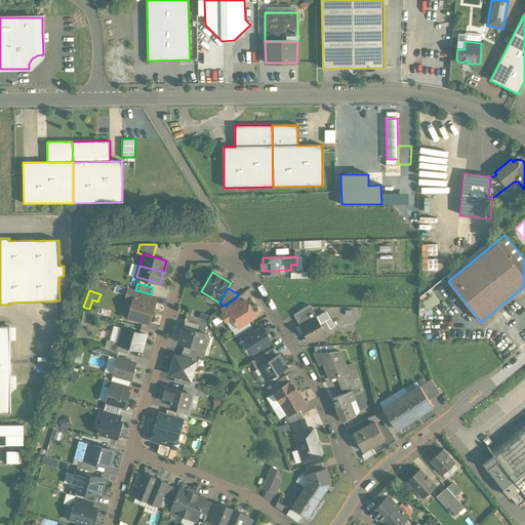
[(151,294),(140,291),(138,298),(155,304),(157,296),(151,294)]
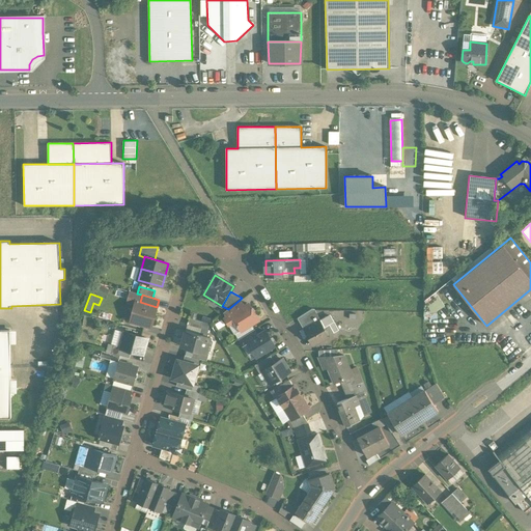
[(439,296),(426,304),(434,314),(445,305),(439,296)]
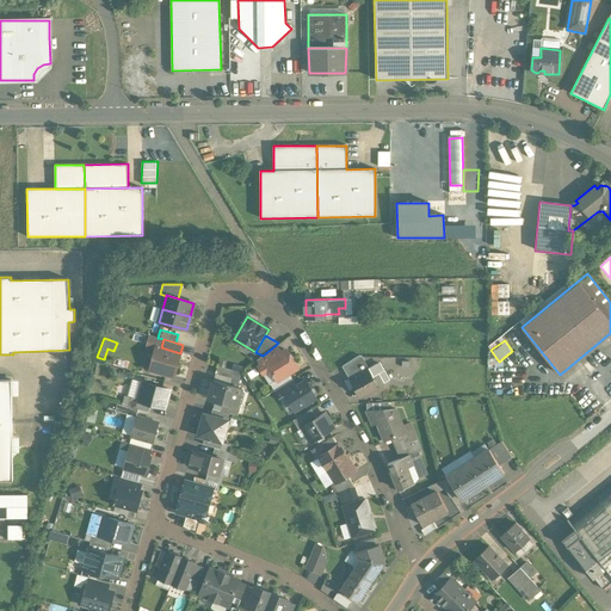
[(263,356),(259,359),(261,364),(281,353),(278,349),(276,345),(263,356)]
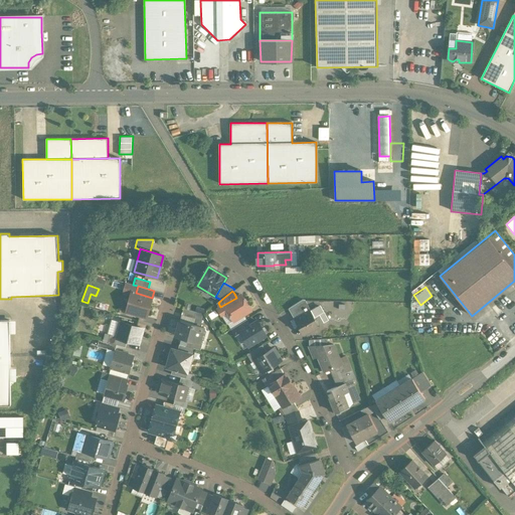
[(152,298),(136,293),(132,292),(127,311),(147,317),(152,298)]
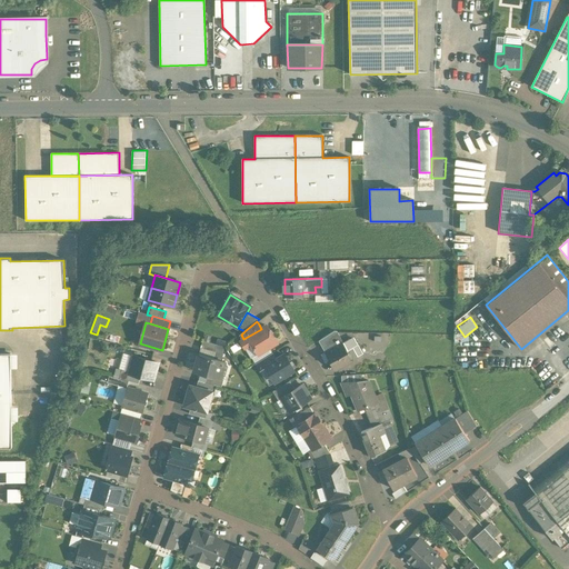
[(261,329),(243,339),(245,340),(241,341),(245,347),(251,343),(258,353),(277,342),(266,326),(261,329)]
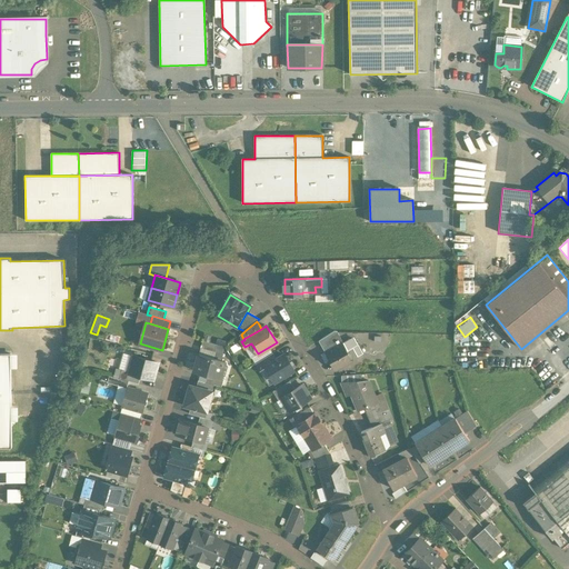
[(333,331),(319,341),(325,352),(342,342),(336,331),(333,331)]
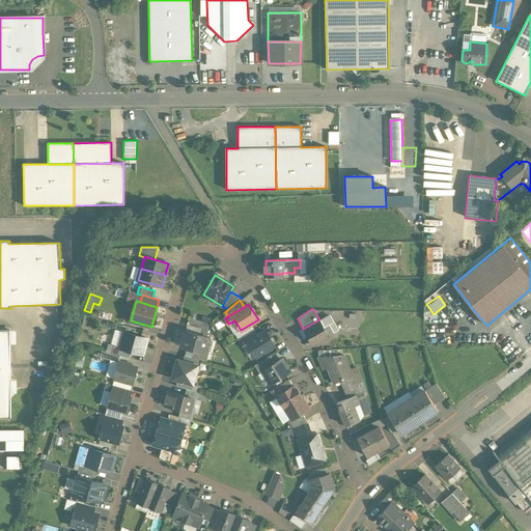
[(325,316),(319,319),(324,327),(329,324),(325,316)]
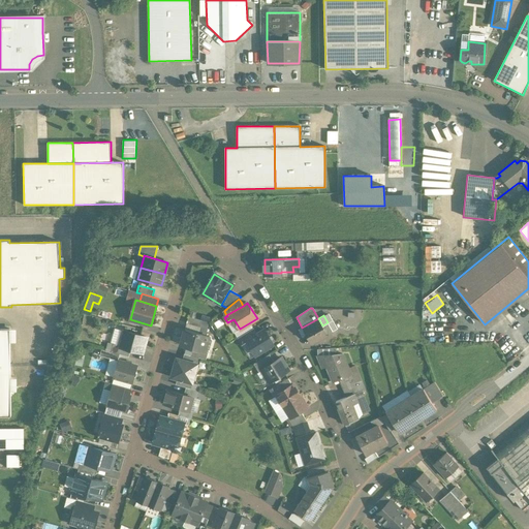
[(201,320),(188,316),(186,323),(199,328),(201,320)]
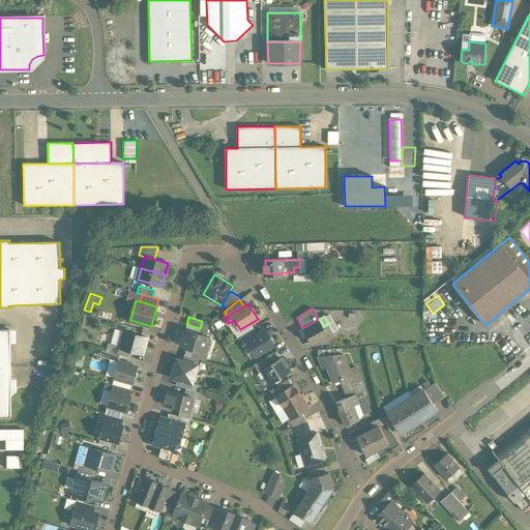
[(319,319),(302,328),(311,344),(327,335),(323,326),(319,319)]
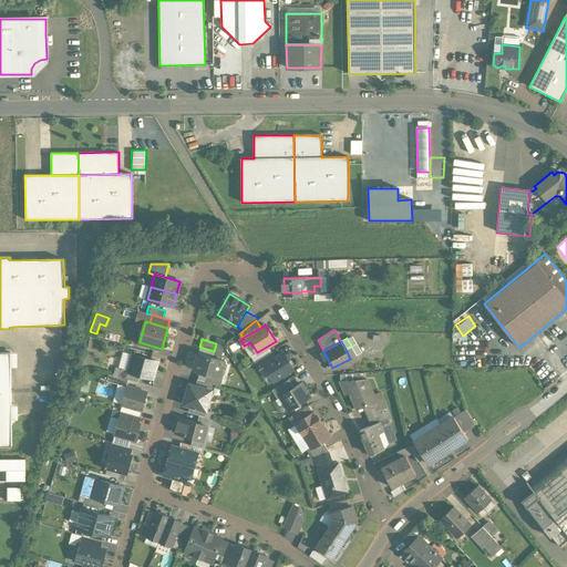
[(357,356),(351,346),(346,349),(350,359),(357,356)]
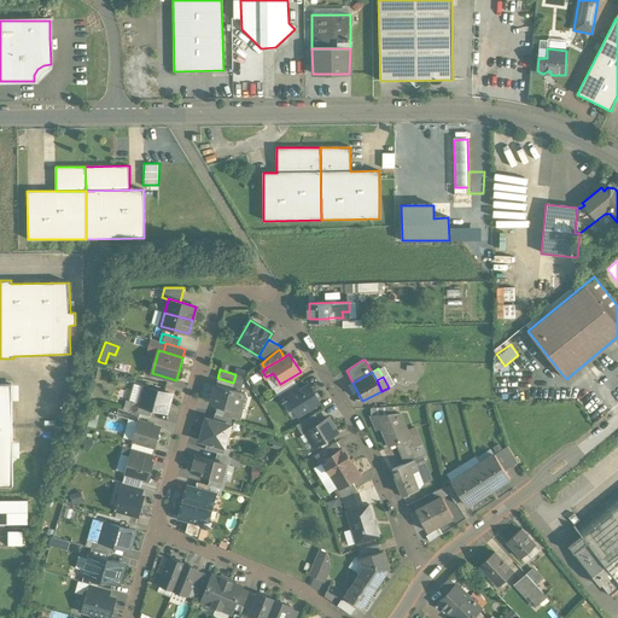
[(12,384),(0,384),(0,485),(13,485),(12,384)]
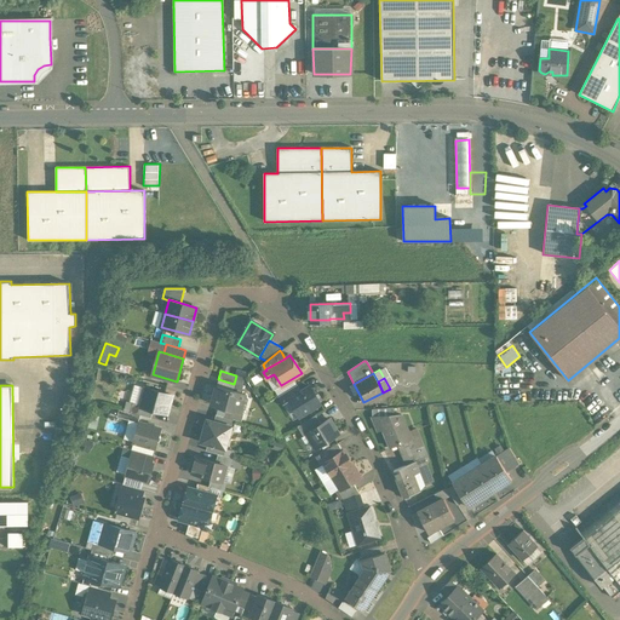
[(297,385),(279,396),(283,405),(290,400),(288,399),(300,391),(297,385)]
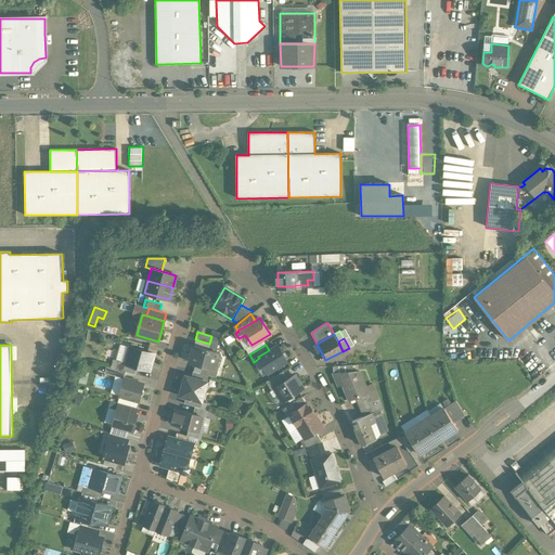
[(219,352),(194,346),(189,362),(202,365),(215,369),(219,352)]
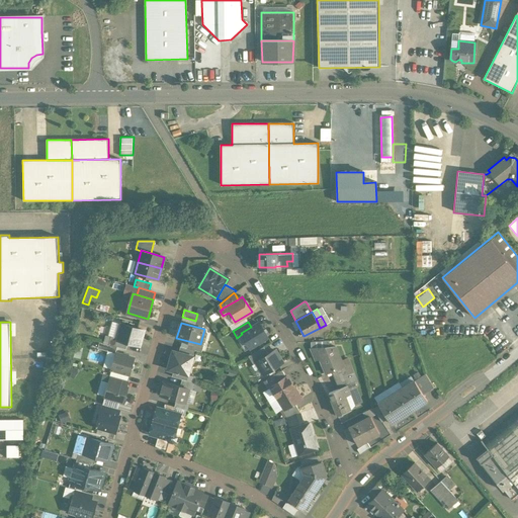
[(251,327),(241,333),(242,334),(250,348),(258,343),(258,344),(265,340),(265,339),(267,337),(265,333),(266,332),(263,327),(261,328),(258,323),(251,327)]
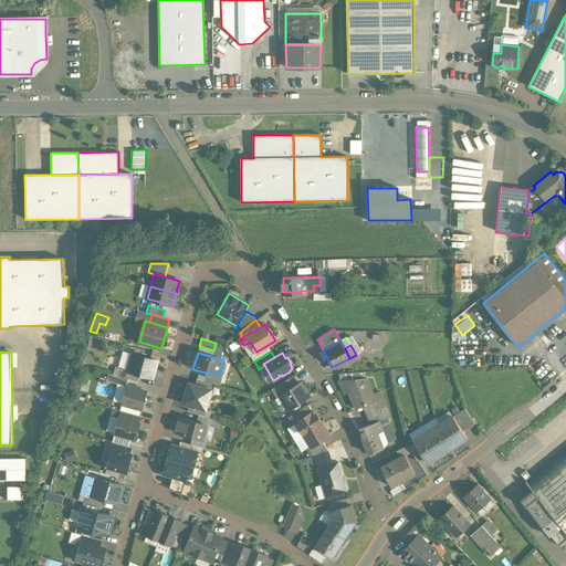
[(157,360),(132,354),(127,369),(127,371),(139,375),(153,378),(157,360)]
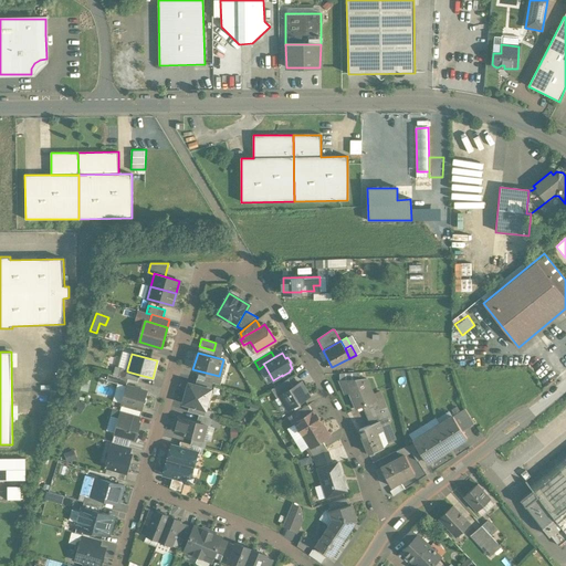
[(139,375),(127,371),(127,369),(121,368),(118,377),(128,379),(137,383),(139,375)]
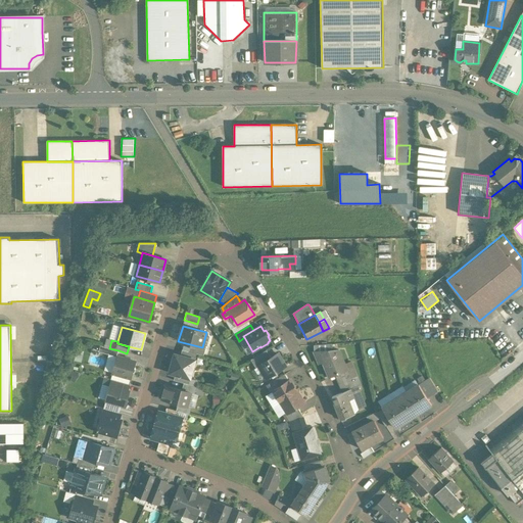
[(202,347),(190,344),(188,351),(196,353),(203,355),(205,348),(202,347)]
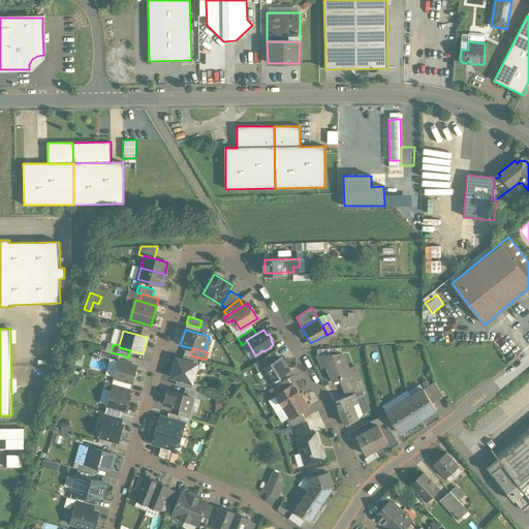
[(111,352),(101,349),(99,355),(118,361),(120,354),(111,352)]
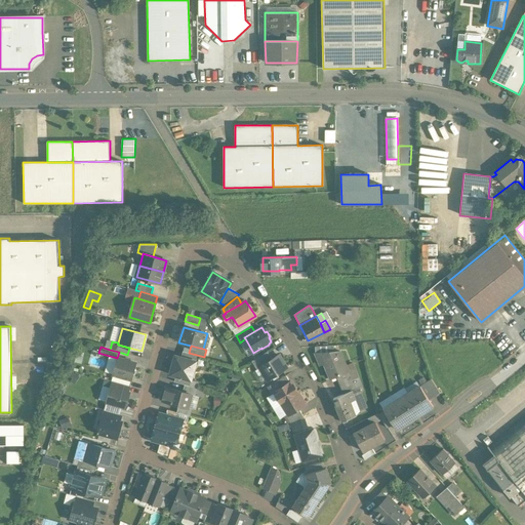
[(197,355),(189,353),(183,351),(180,357),(196,361),(197,355)]
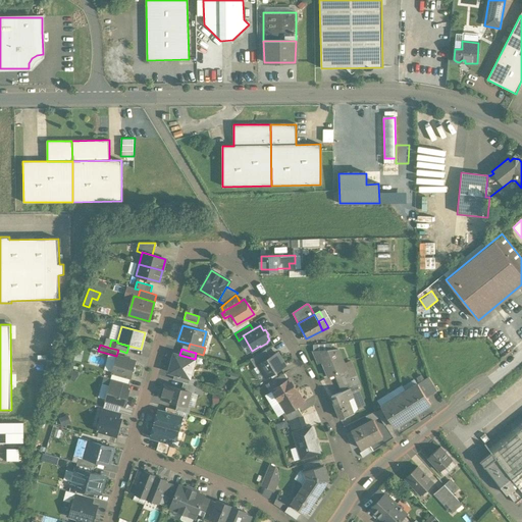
[(266,350),(250,359),(255,367),(259,365),(258,364),(270,357),(266,350)]
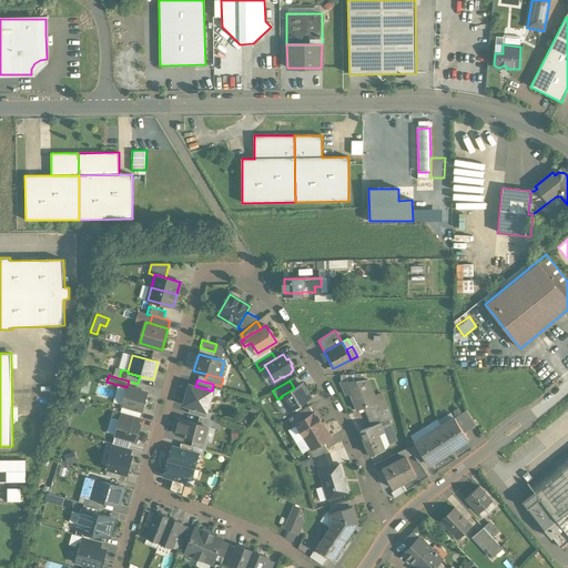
[(367,381),(361,383),(359,381),(341,382),(344,392),(350,389),(357,411),(364,408),(377,402),(367,381)]
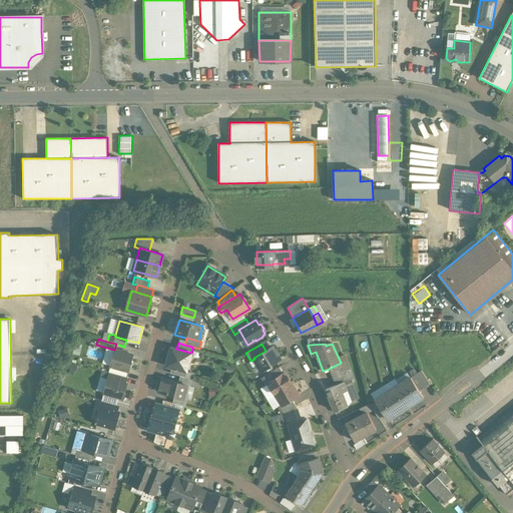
[(266,351),(253,358),(254,359),(262,371),(280,359),(272,347),(266,351)]
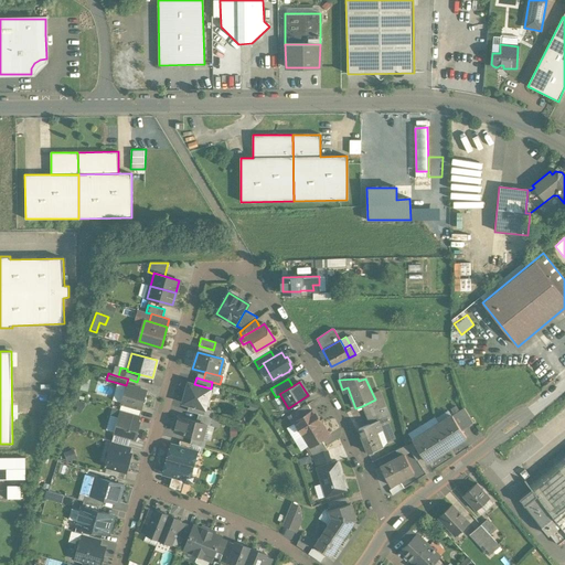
[(194,384),(189,383),(183,403),(189,404),(205,408),(211,388),(194,384)]
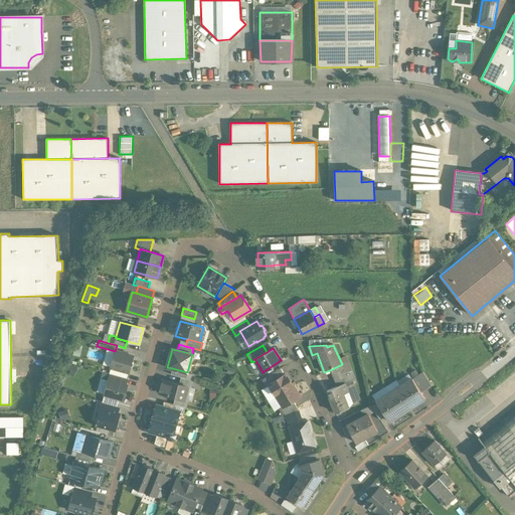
[(115,351),(110,368),(129,373),(131,367),(132,366),(133,363),(132,362),(134,356),(115,351)]
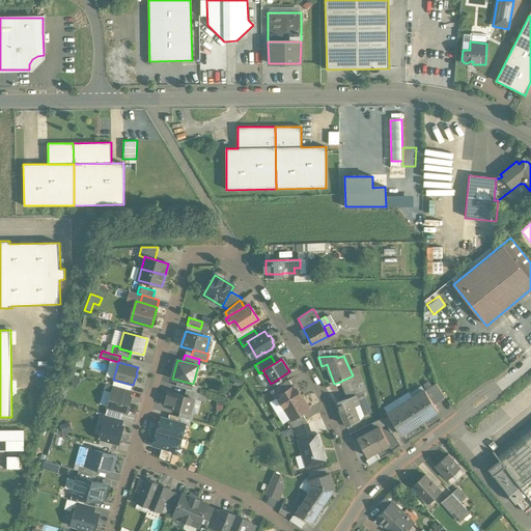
[(353,375),(340,382),(342,387),(355,382),(353,375)]
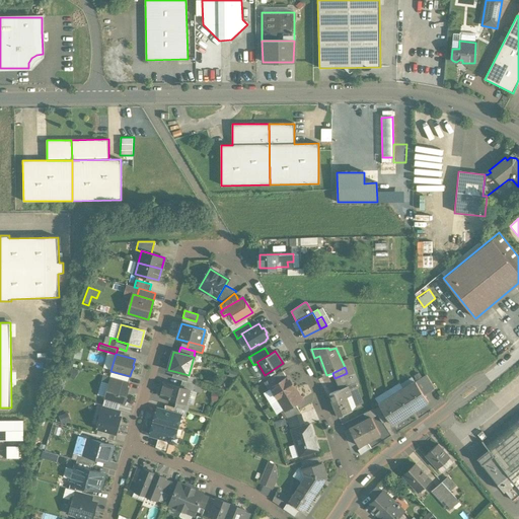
[(78,371),(71,368),(68,376),(74,379),(78,371)]
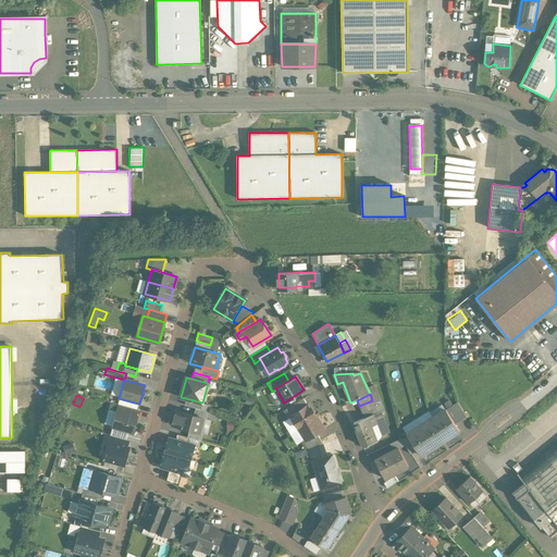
[(202,403),(186,398),(185,405),(196,408),(200,409),(202,403)]
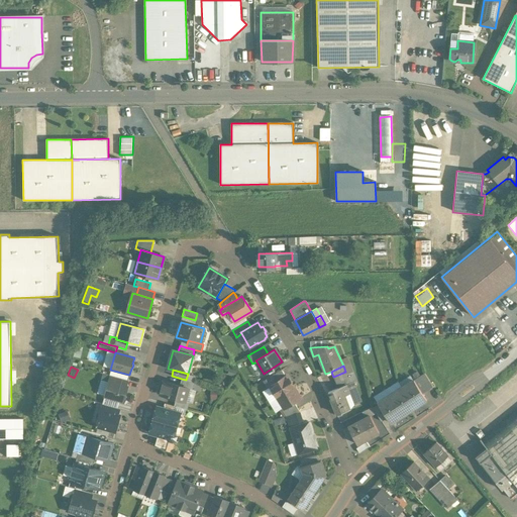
[(282,370),(266,380),(270,387),(272,386),(272,385),(286,377),(282,370)]
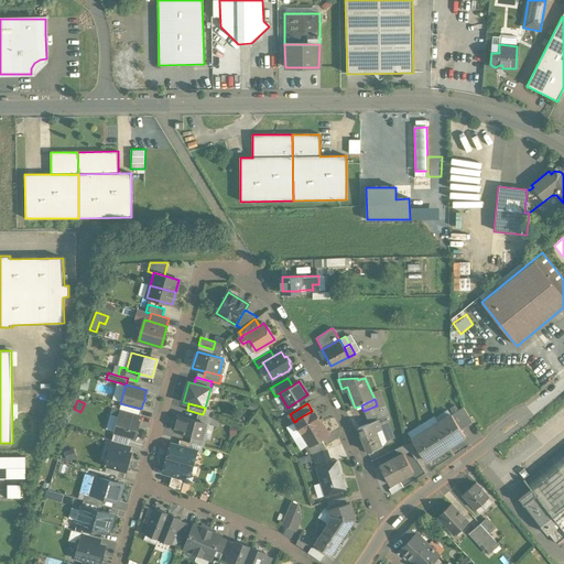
[(377,405),(364,411),(366,418),(379,412),(377,405)]
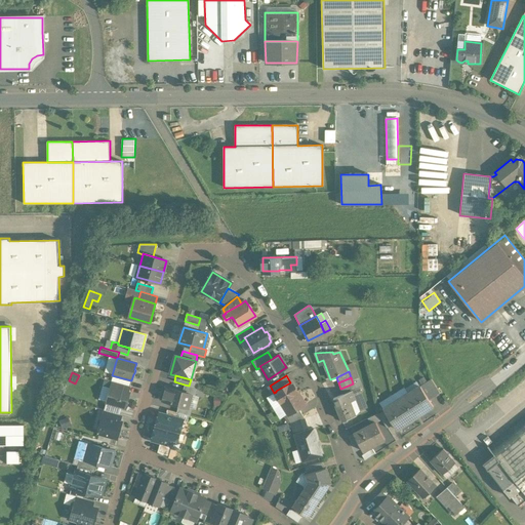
[(440,393),(431,379),(426,384),(434,396),(440,393)]
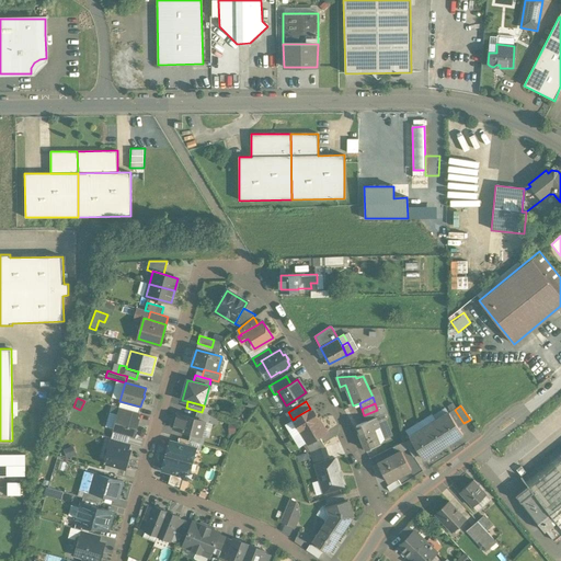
[(310,409),(295,418),(295,419),(298,423),(297,426),(301,434),(320,422),(311,408),(310,409)]
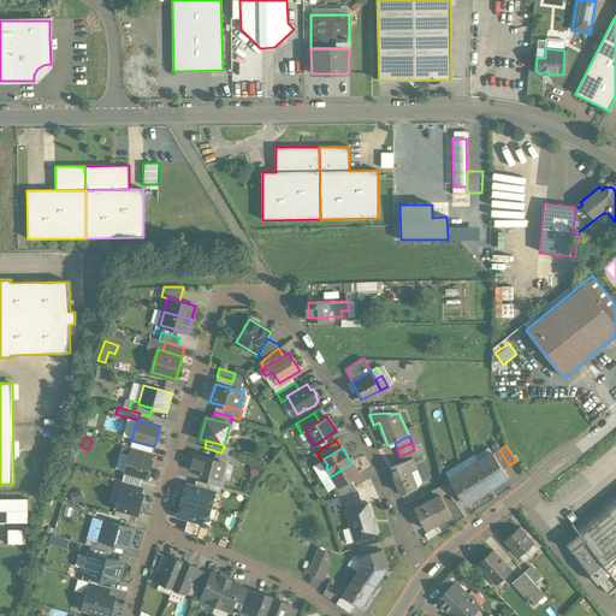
[(419,448),(414,450),(400,456),(403,463),(412,460),(421,455),(419,448)]
